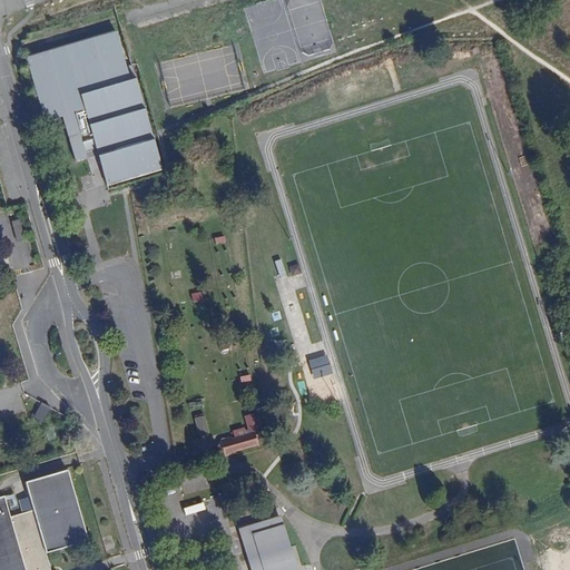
[(96,148),(106,185),(161,168),(135,77),(129,78),(116,31),(26,58),(45,123),(64,117),(76,161),(87,158),(85,151),(82,144),(94,140),(96,148)]
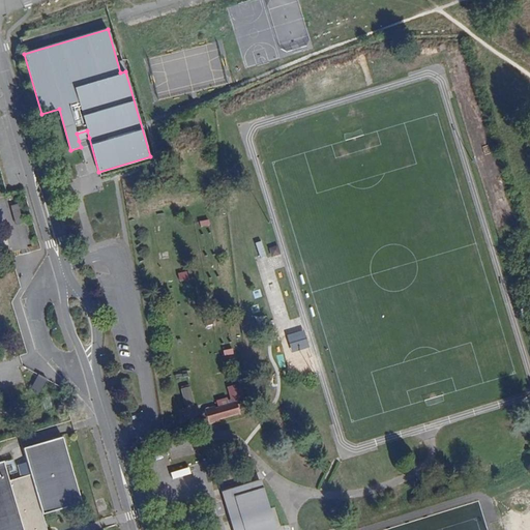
[(77,134),(79,141),(89,138),(87,130),(77,134)]
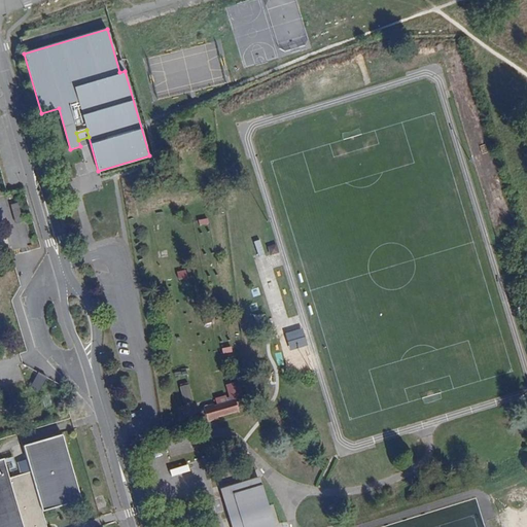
[(260,240),(254,242),(258,255),(265,253),(260,240)]
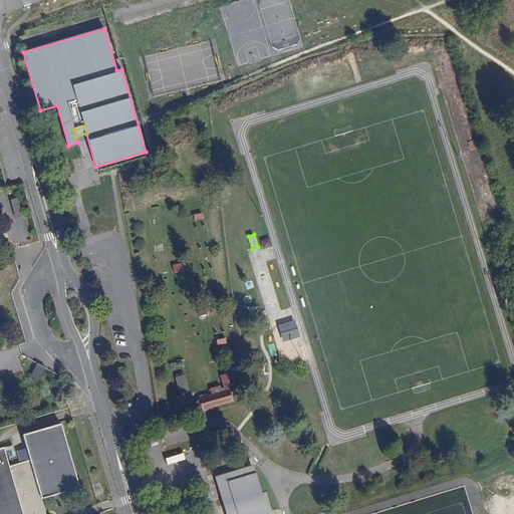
[(270,238),(262,240),(264,248),(272,246),(270,238)]
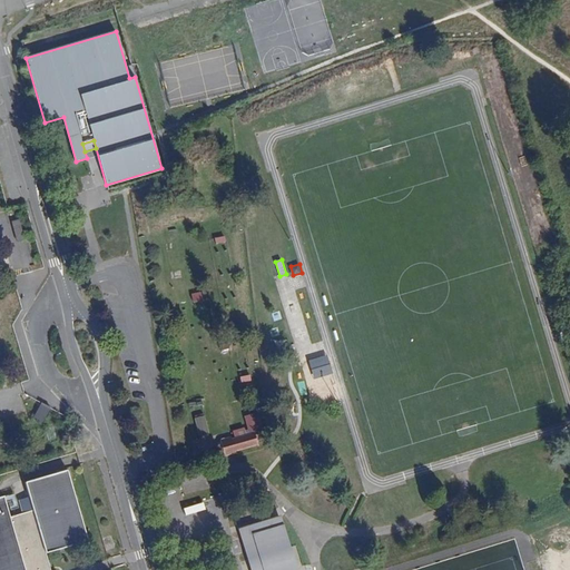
[(203,292),(192,293),(193,302),(204,300),(203,292)]
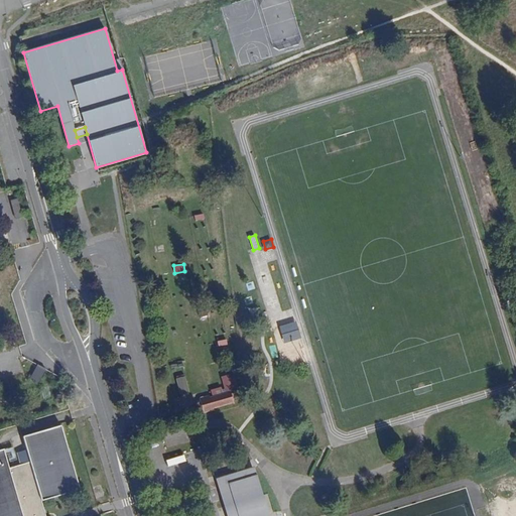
[(297,320),(280,327),(285,344),(302,338),(297,320)]
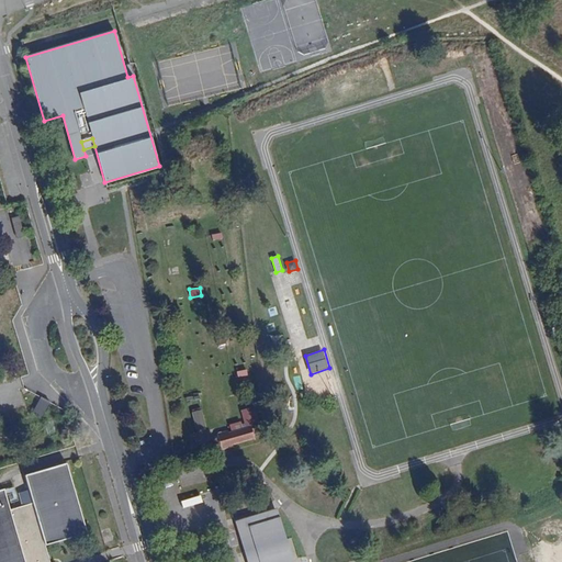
[(49,402),(42,397),(34,413),(42,417),(49,402)]
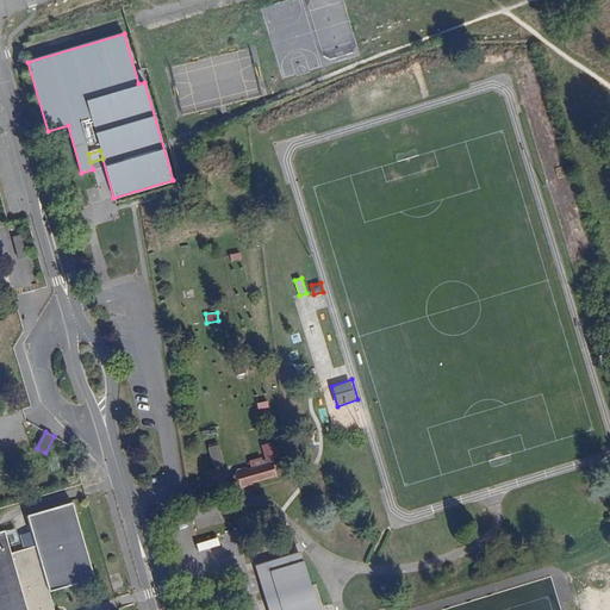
[(272,444),(263,448),(269,464),(278,461),(272,444)]
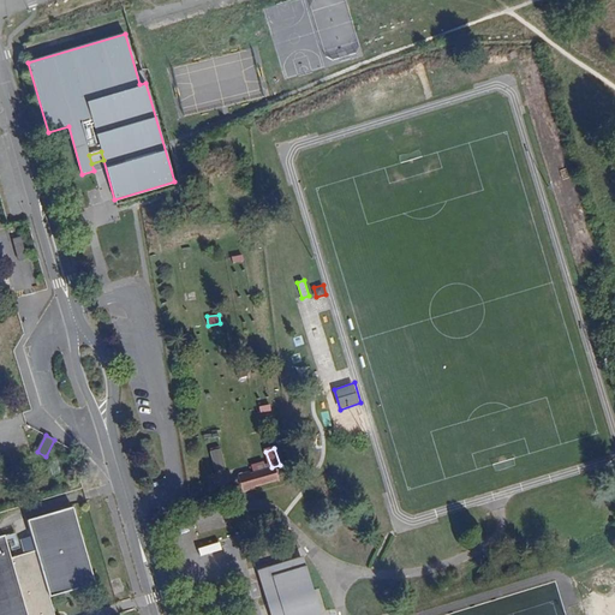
[(219,455),(209,458),(215,476),(225,472),(219,455)]
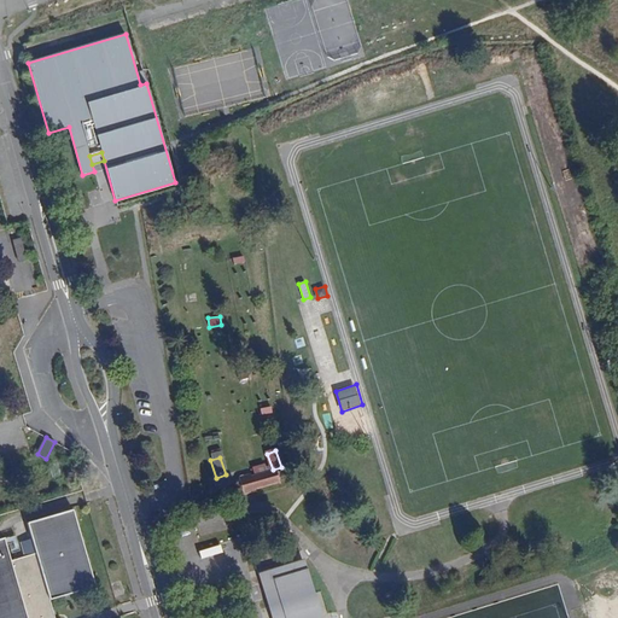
[(281,468),(239,483),(243,494),(255,490),(254,488),(284,477),(281,468)]
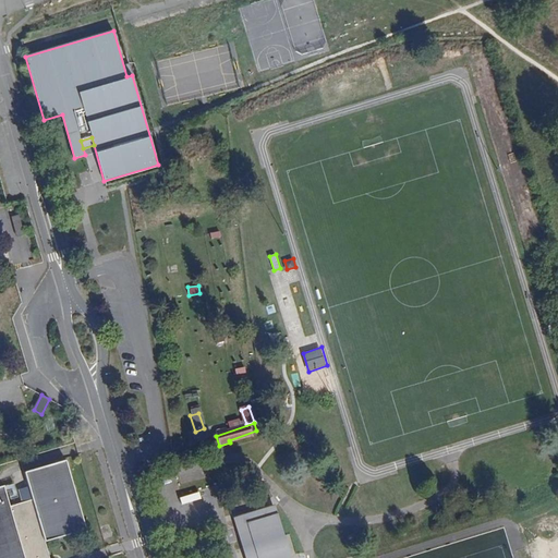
[(33,499),(10,506),(4,486),(0,486),(0,557),(50,557),(46,542),(86,530),(67,460),(26,472),(33,499)]
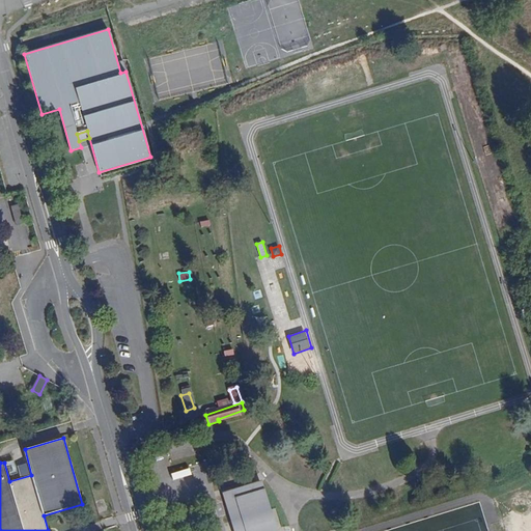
[(252,484),(254,493),(261,491),(258,482),(252,484)]
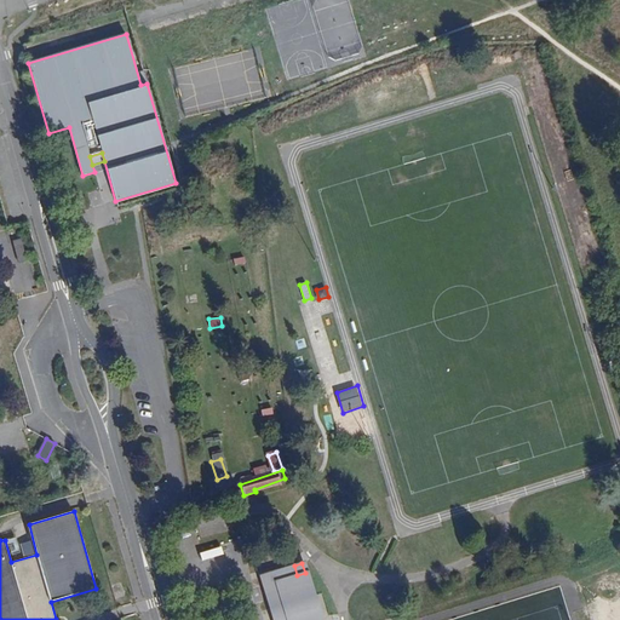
[(275,619),(288,616),(288,619),(311,619),(319,618),(305,573),(297,575),(294,566),(263,575),(275,619)]
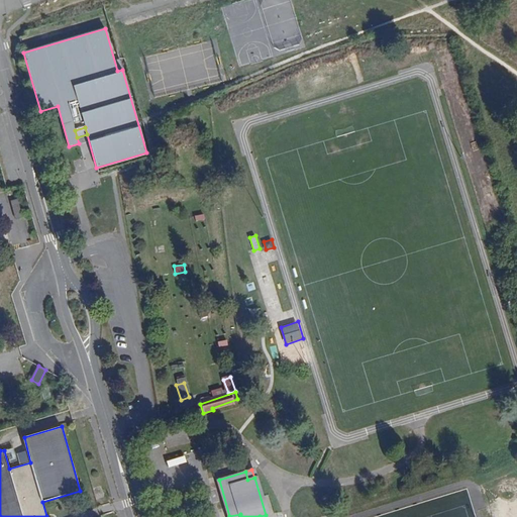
[(229,516),(226,505),(223,506),(226,516),(240,516),(240,514),(229,516)]
